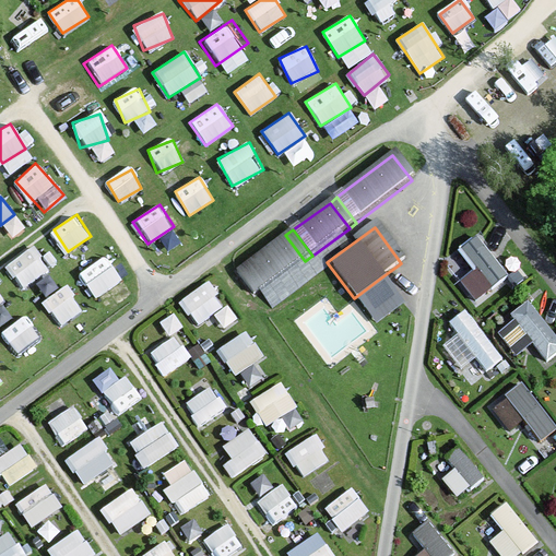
[(251,302),(305,261),(285,235),(232,276),(251,302)]
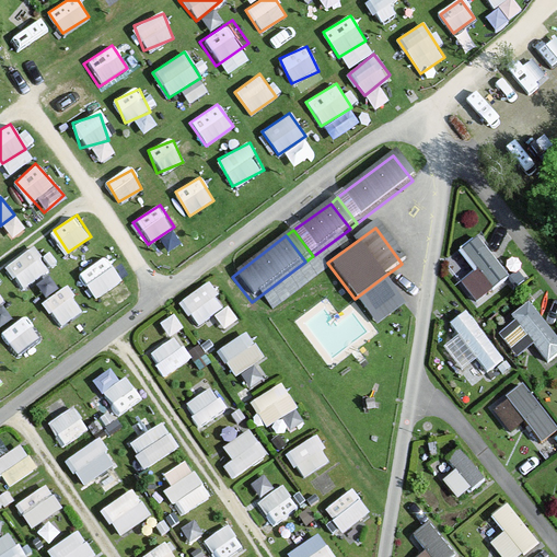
[(476,235),(443,262),(476,302),(509,276),(476,235)]
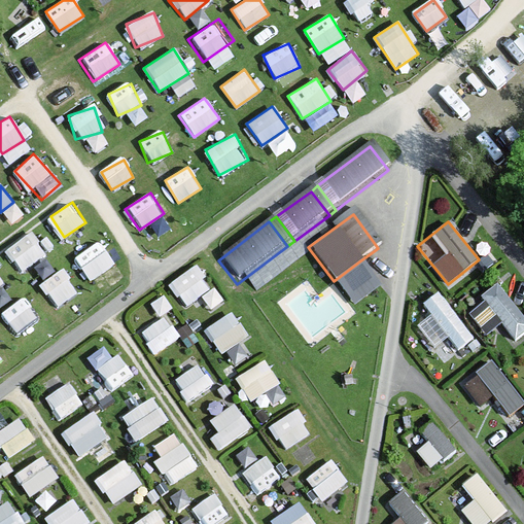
[(14,268),(43,257),(35,234),(6,244),(14,268)]
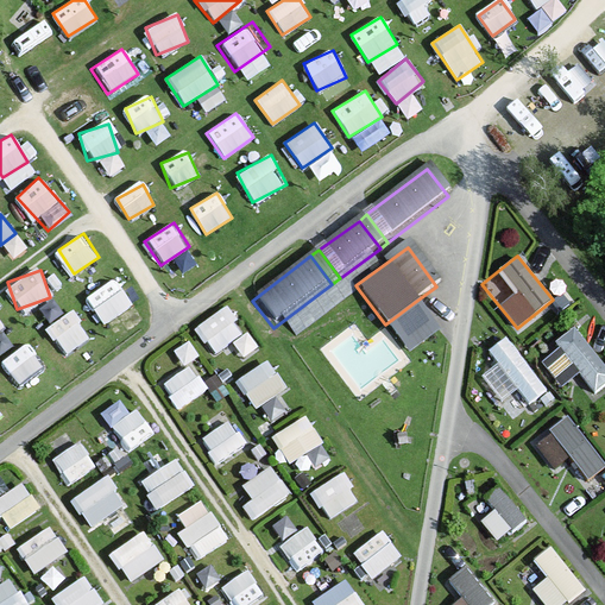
[(106,316),(130,301),(114,277),(90,292),(106,316)]
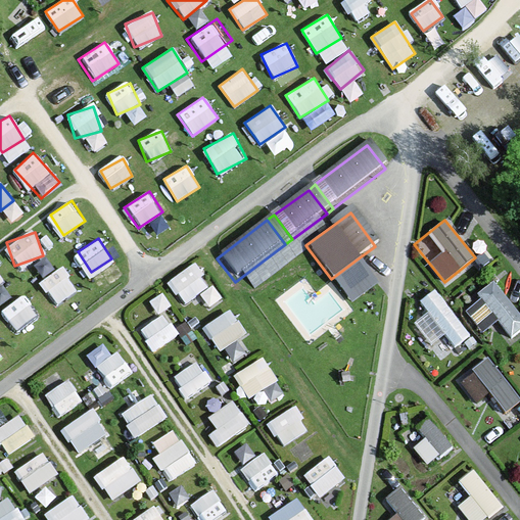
[(357,260),(331,279),(349,304),(376,286),(357,260)]
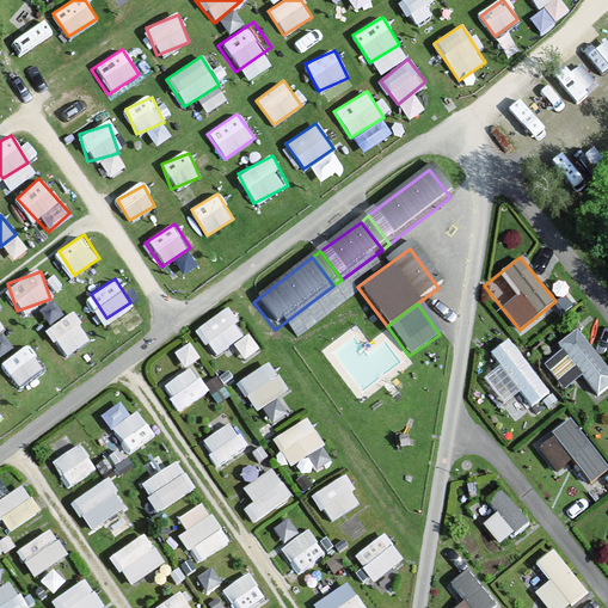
[(209,354),(245,337),(232,308),(195,325),(209,354)]
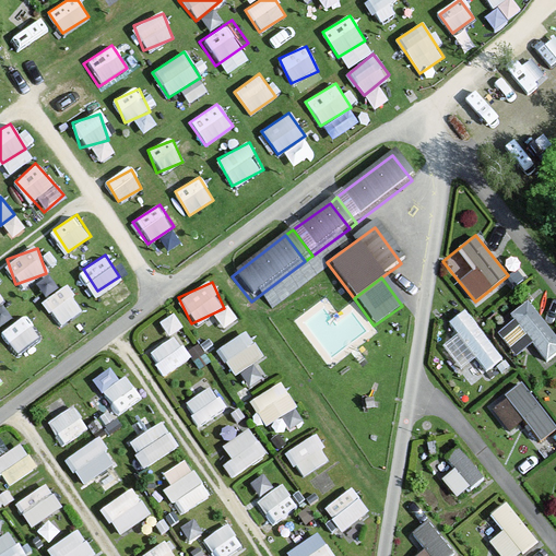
[(42,300),(59,324),(81,308),(64,285),(42,300)]
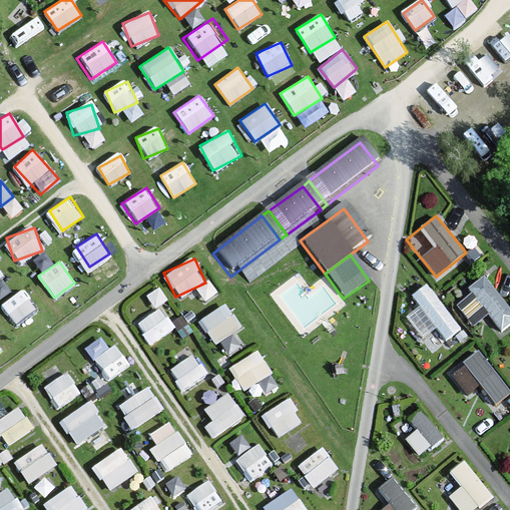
[(488,315),(500,330),(509,323),(509,308),(488,277),(454,301),(472,326),(488,315)]
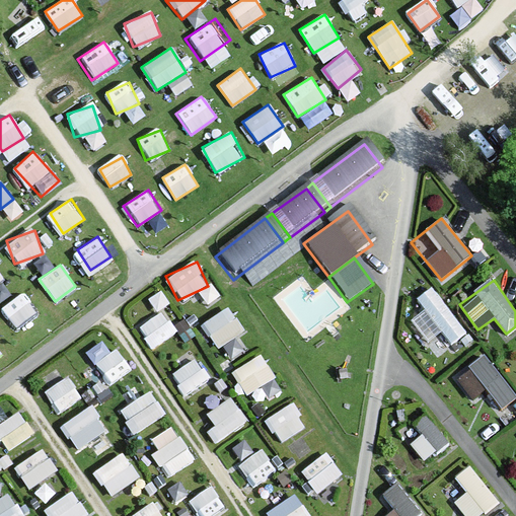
[(431,287),(416,299),(424,310),(406,325),(422,346),(441,329),(451,343),(466,330),(431,287)]
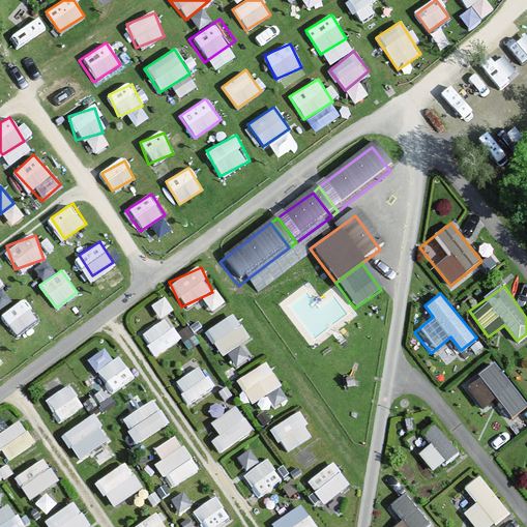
[(25,298),(1,316),(16,335),(39,317),(25,298)]
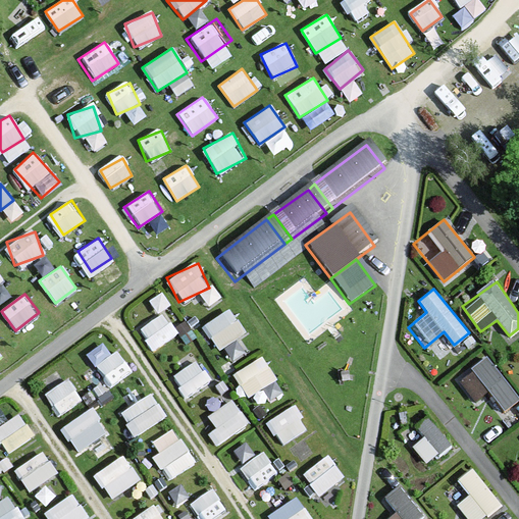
[(229,308),(202,326),(217,350),(245,332),(229,308)]
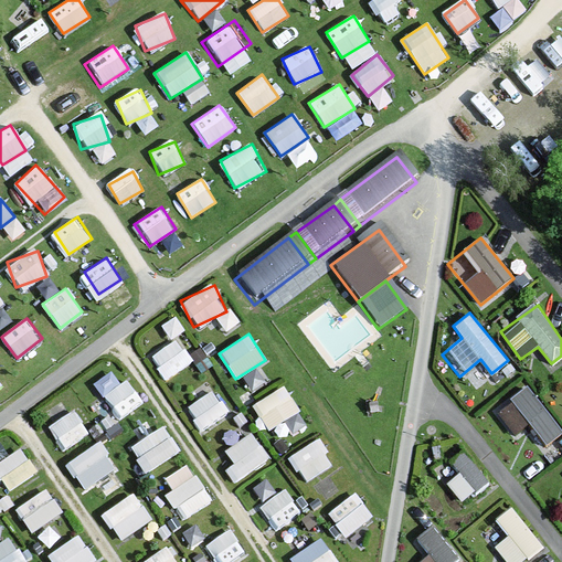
[(181,340),(150,352),(160,377),(191,366),(181,340)]
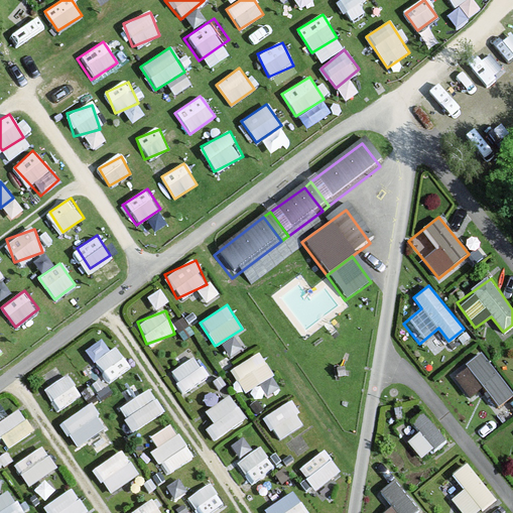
[(105,335),(81,352),(104,386),(129,369),(105,335)]
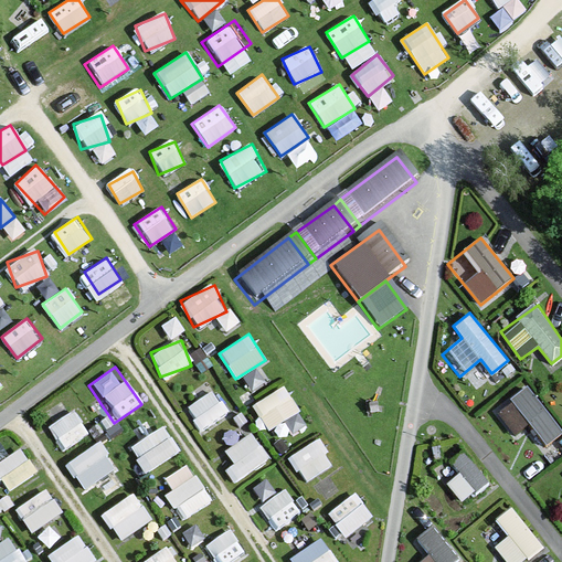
[(252,402),(265,432),(284,423),(289,433),(305,425),(287,385),(252,402)]
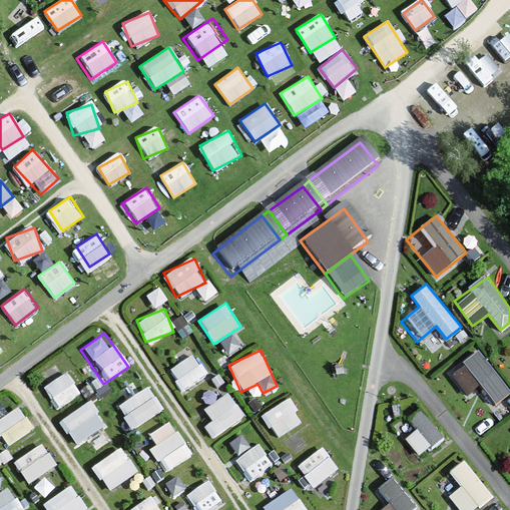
[(467,395),(481,385),(495,404),(509,393),(509,391),(480,351),(451,373),(467,395)]
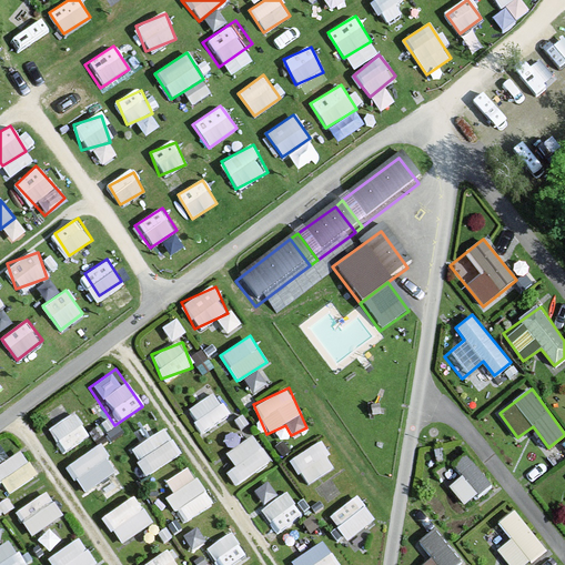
[(185,410),(201,433),(230,414),(213,391),(185,410)]
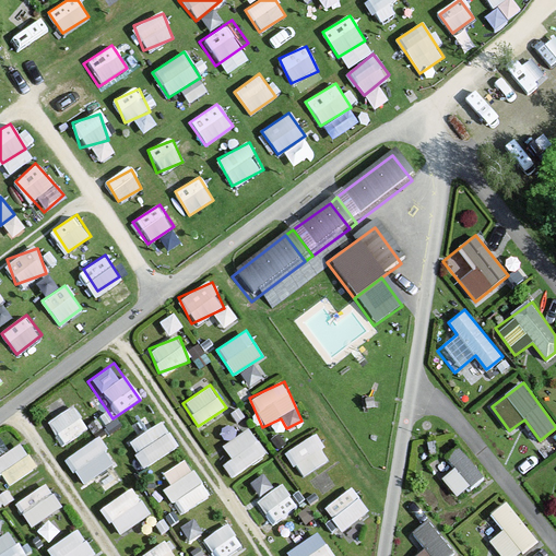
[(59,444),(86,430),(74,406),(48,420),(59,444)]
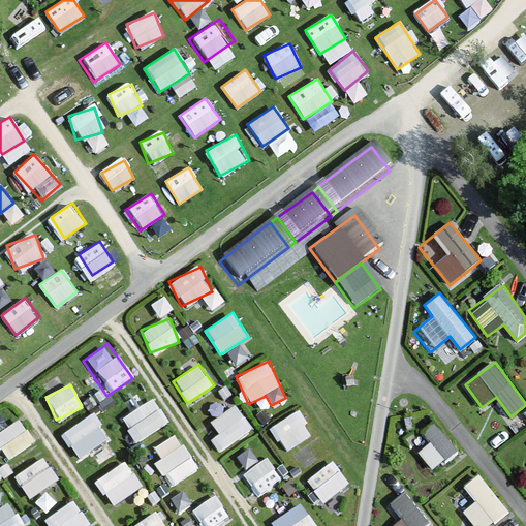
[(206,423),(222,449),(252,429),(235,403),(206,423)]
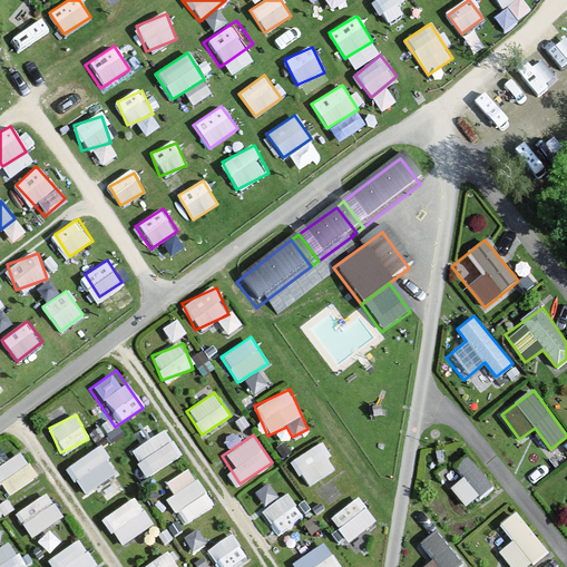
[(0,485),(8,496),(32,479),(7,440),(0,445),(0,485)]
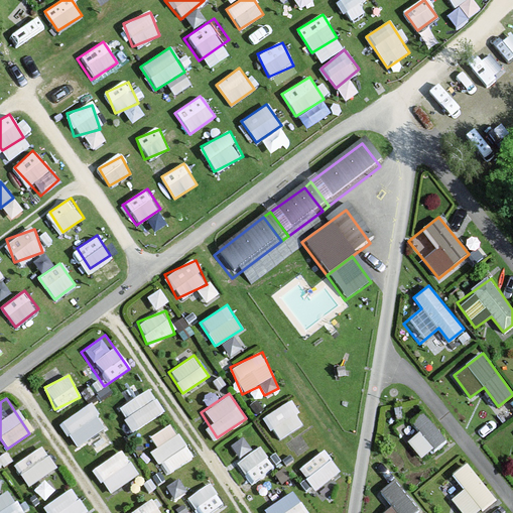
[(277,439),(304,422),(290,399),(263,417),(277,439)]
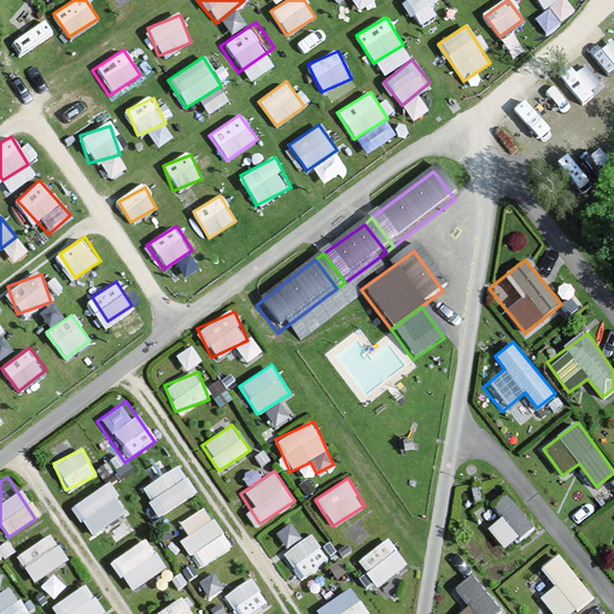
[(76,506),(107,548),(136,526),(105,484),(76,506)]
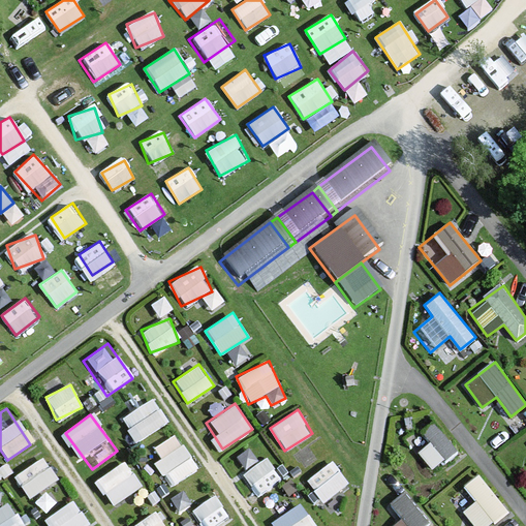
[(258,494),(281,477),(266,456),(243,473),(258,494)]
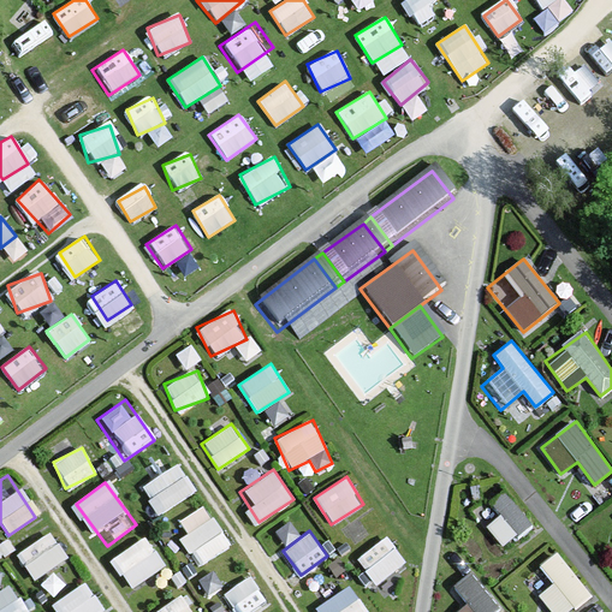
[(16,556),(33,580),(67,557),(51,532),(16,556)]
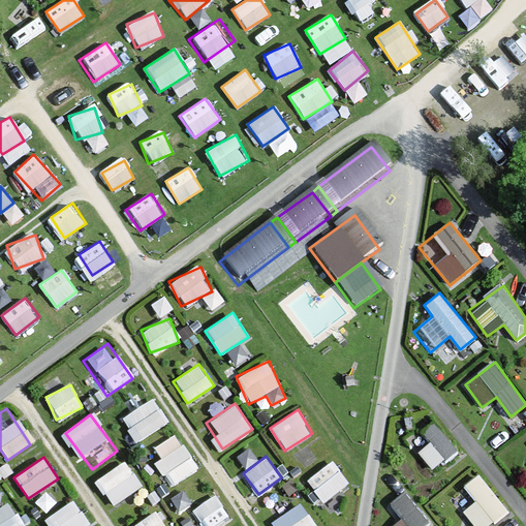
[(332,460),(305,481),(322,503),(349,483),(332,460)]
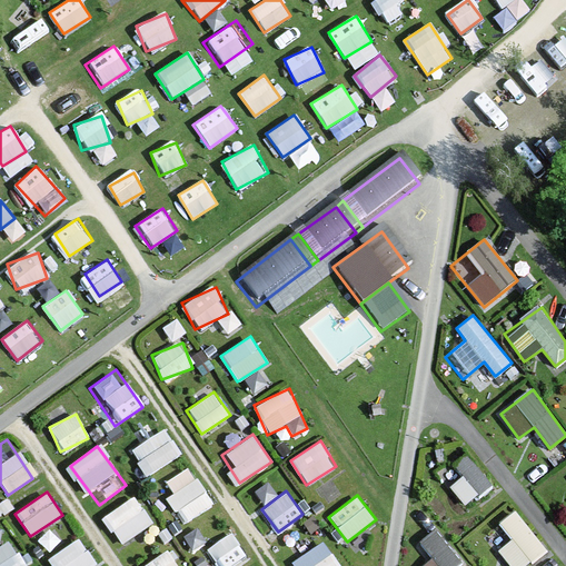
[(120,544),(152,523),(135,496),(101,517),(120,544)]
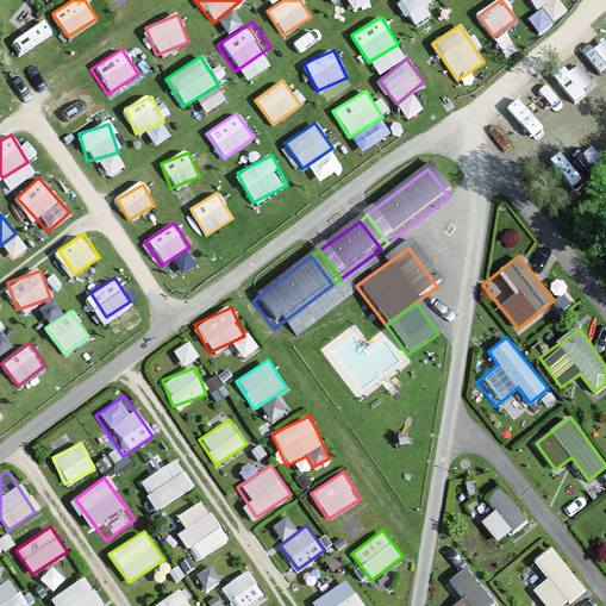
[(518,573),(545,605),(564,605),(586,589),(551,545),(518,573)]
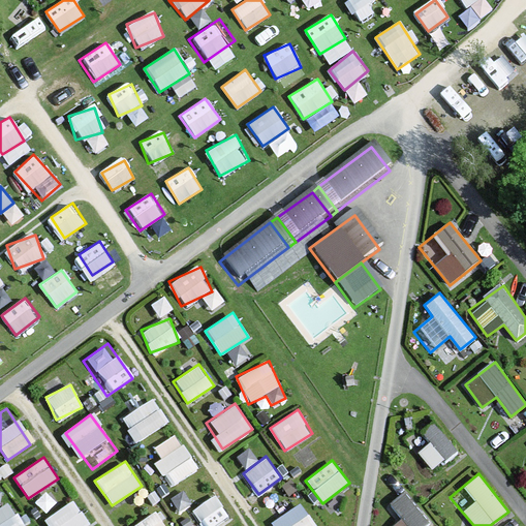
[(405,491),(388,504),(399,519),(391,525),(426,525),(430,522),(405,491)]
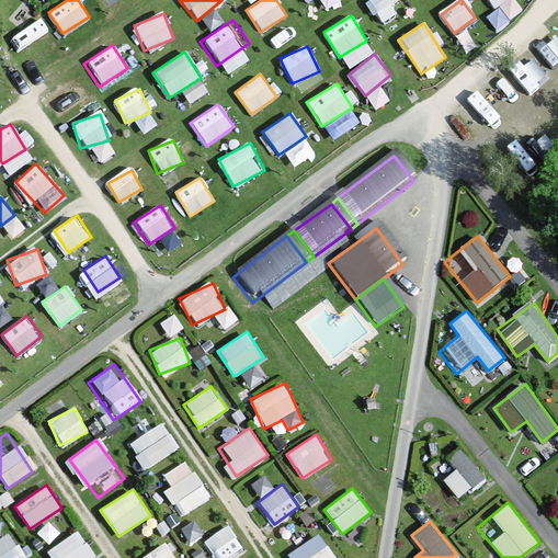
[(229,557),(243,549),(229,525),(203,539),(213,557),(229,557)]
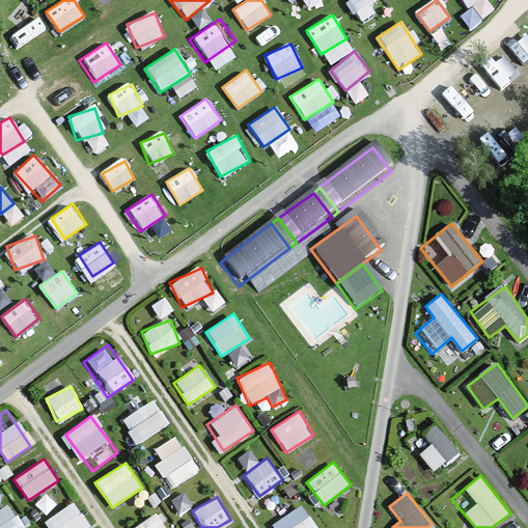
[(87,527),(89,526),(74,502),(42,523),(45,527),(87,527)]
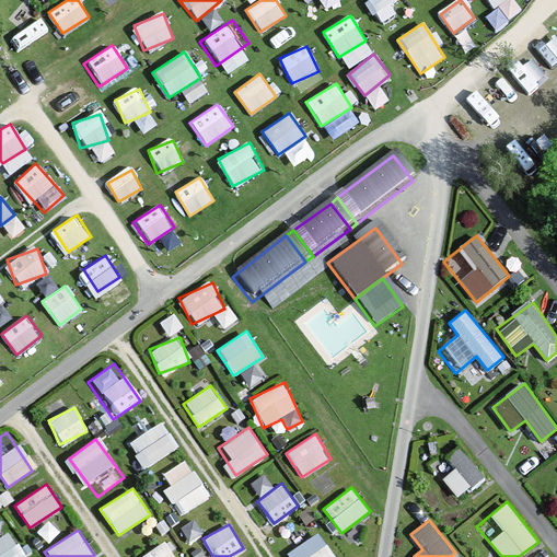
[(287,552),(290,556),(336,556),(316,530),(287,552)]
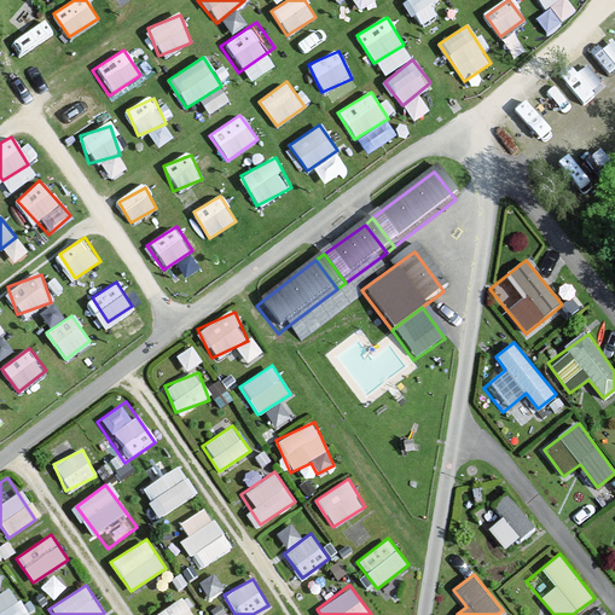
[(25,614),(13,587),(0,593),(0,614),(25,614)]
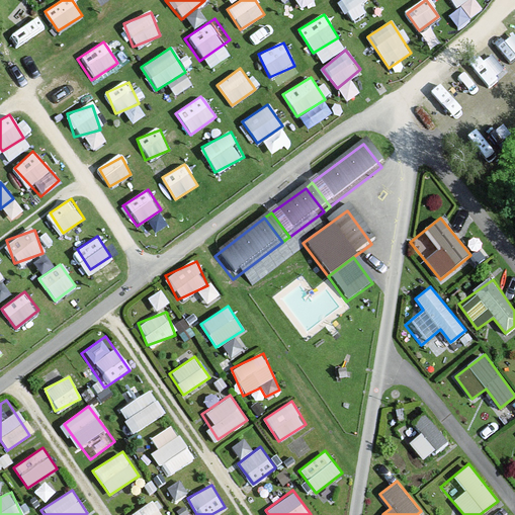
[(162,514),(155,501),(130,514),(162,514)]
